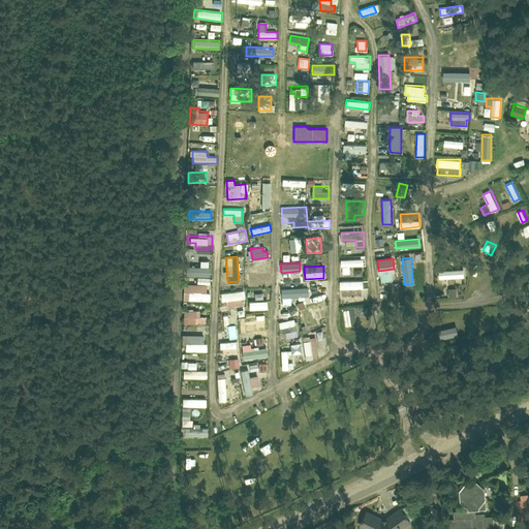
[(210,276),(210,267),(185,267),(185,276),(210,276)]
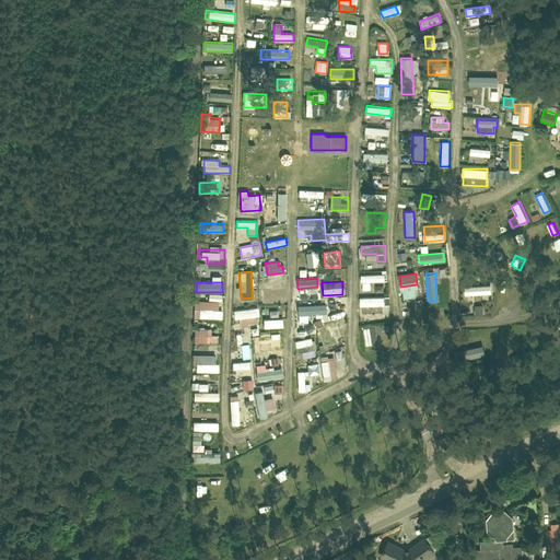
[(492,293),(491,284),(464,286),(465,294),(492,293)]
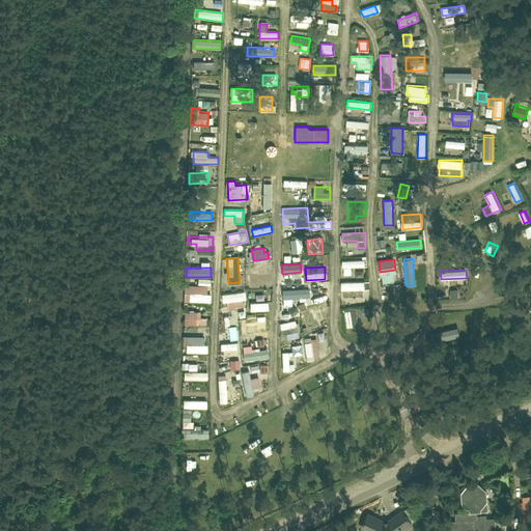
[(269,273),(249,274),(249,287),(270,285),(269,273)]
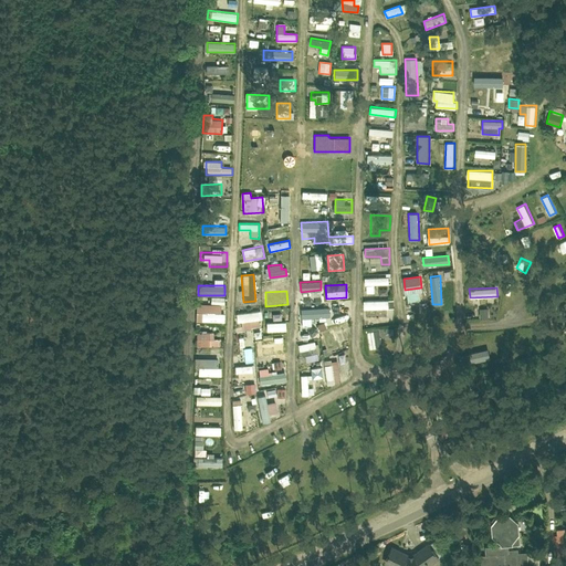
[(420,293),(408,295),(410,304),(422,302),(420,293)]
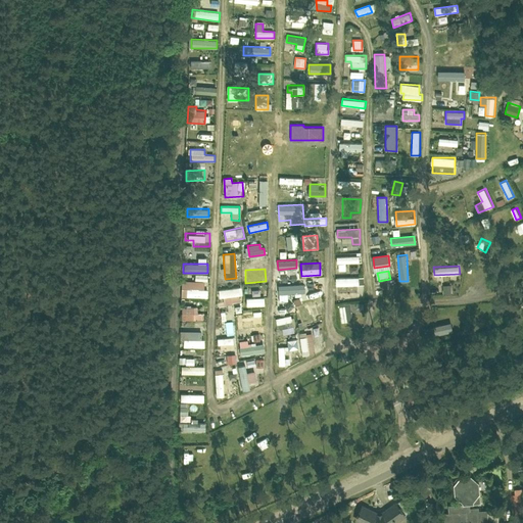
[(359,285),(359,277),(336,277),(336,285),(359,285)]
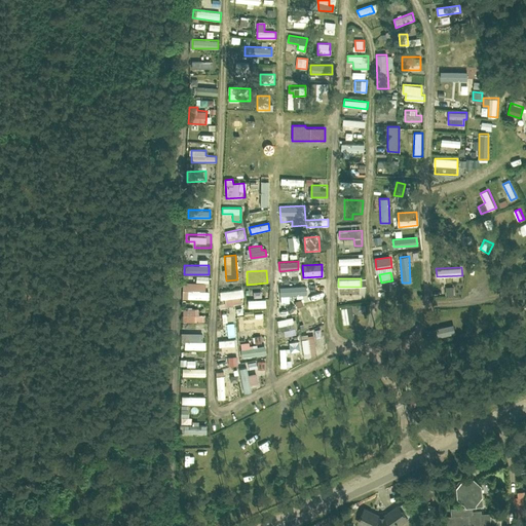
[(210,292),(204,291),(205,283),(183,283),(182,299),(210,299),(210,292)]
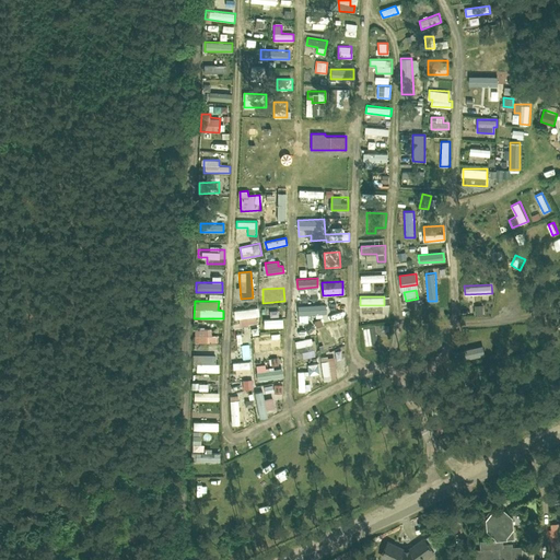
[(325,303),(298,305),(298,322),(308,321),(307,314),(326,314),(325,303)]
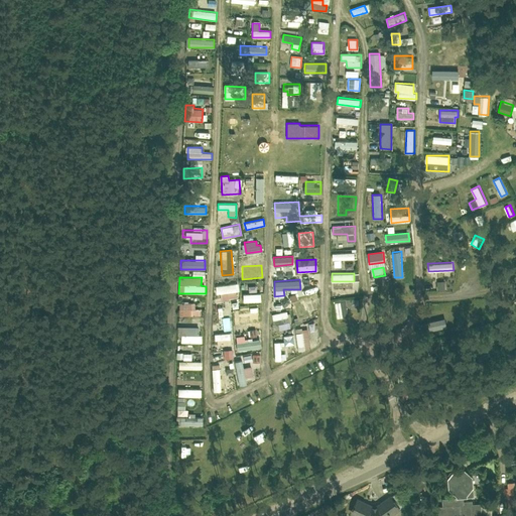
[(238,284),(216,284),(216,293),(220,292),(221,299),(236,299),(236,291),(239,290),(238,284)]
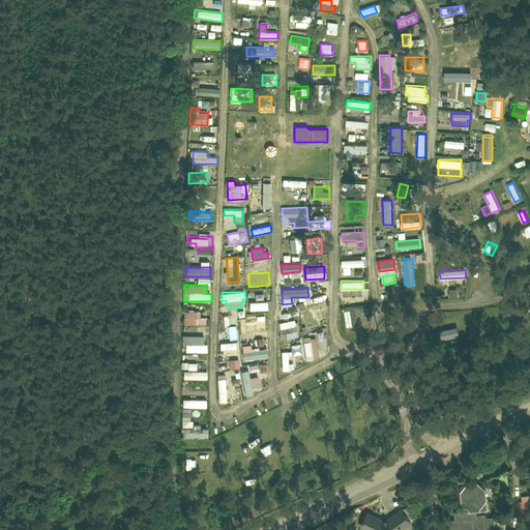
[(268,308),(268,301),(249,302),(249,310),(268,308)]
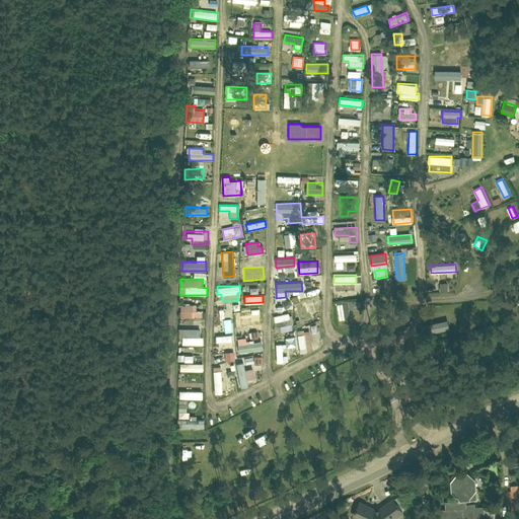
[(338,301),(339,319),(351,318),(350,300),(338,301)]
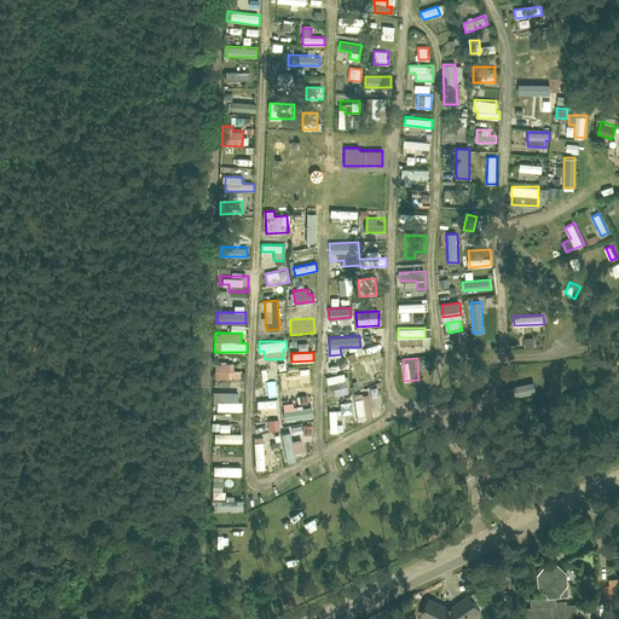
[(241,379),(241,370),(235,370),(235,363),(214,364),(215,380),(241,379)]
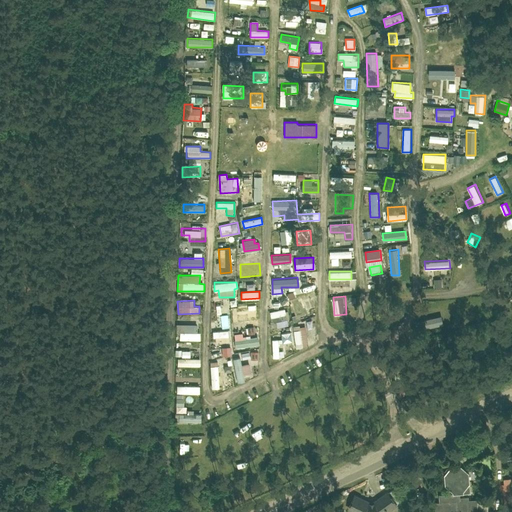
[(275,319),(276,327),(287,326),(285,309),(269,311),(270,320),(275,319)]
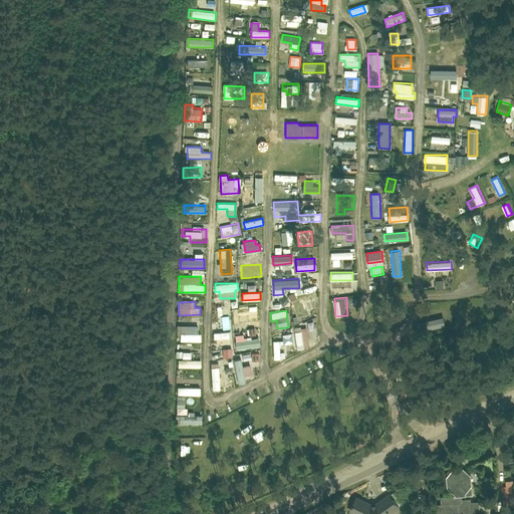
[(240,316),(234,316),(235,323),(257,322),(257,314),(249,314),(249,311),(240,312),(240,316)]
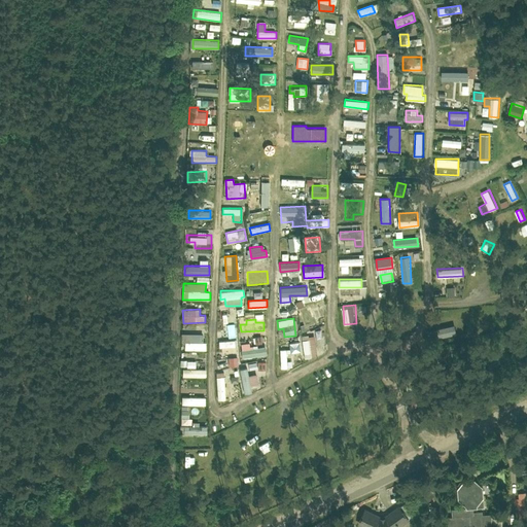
[(203,342),(203,334),(181,334),(181,341),(185,341),(185,349),(206,350),(207,342),(203,342)]
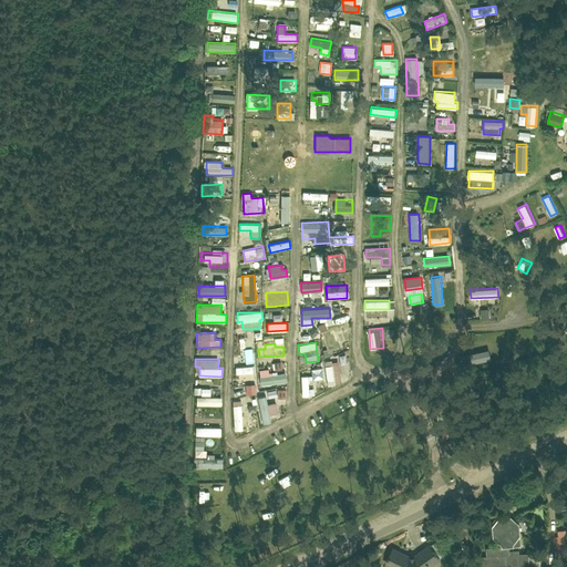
[(276,371),(282,369),(280,361),(274,363),(276,371)]
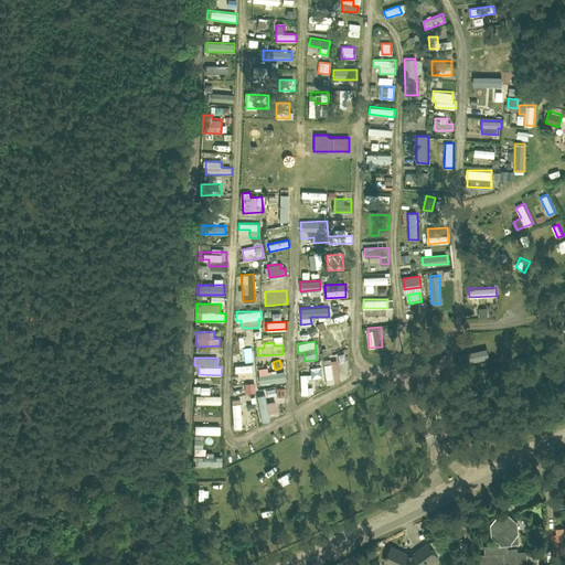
[(323,360),(324,384),(339,383),(338,360),(323,360)]
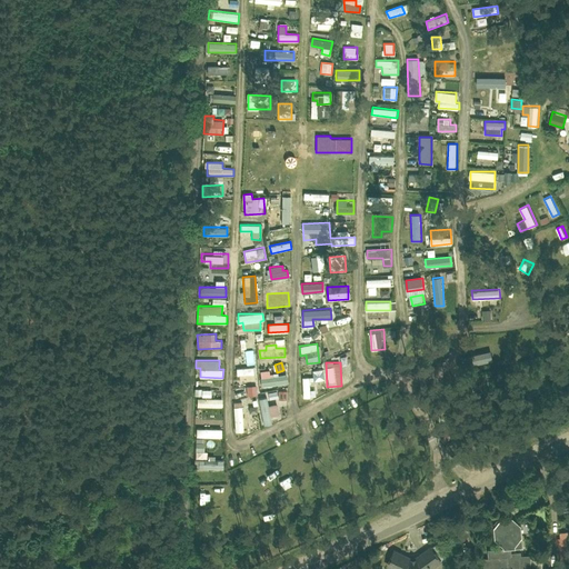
[(287,385),(287,375),(269,375),(269,369),(260,370),(261,386),(287,385)]
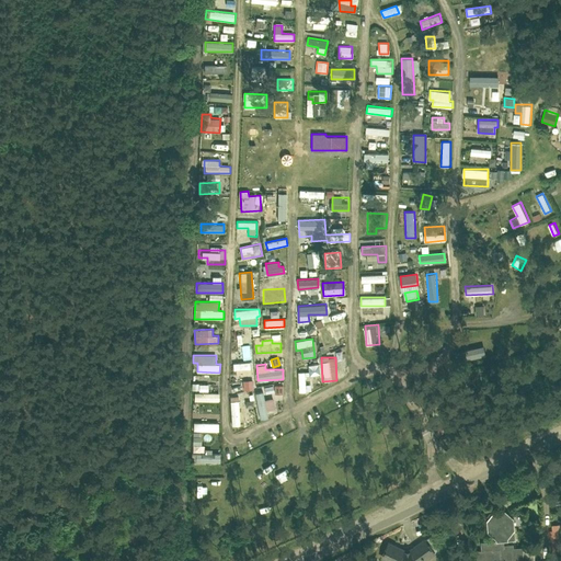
[(320,375),(319,364),(308,365),(309,376),(320,375)]
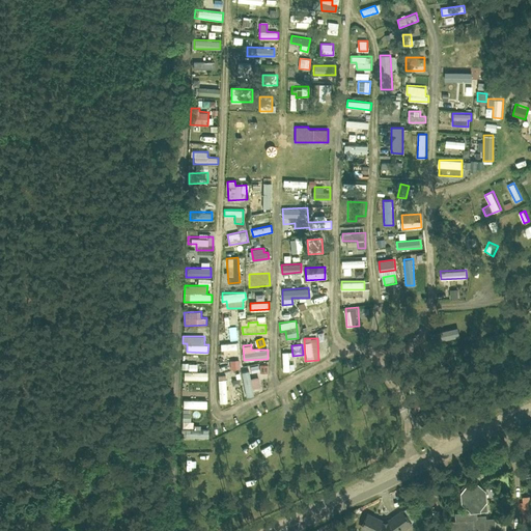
[(289,371),(288,352),(281,353),(282,371),(289,371)]
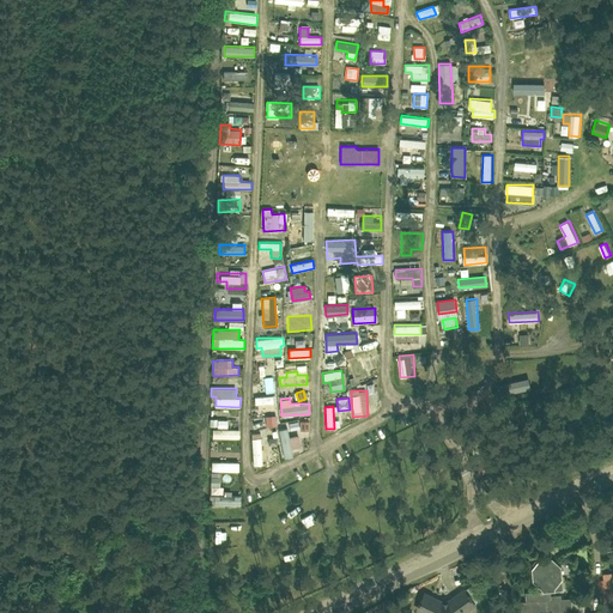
[(266,416),(266,426),(277,426),(277,414),(266,416)]
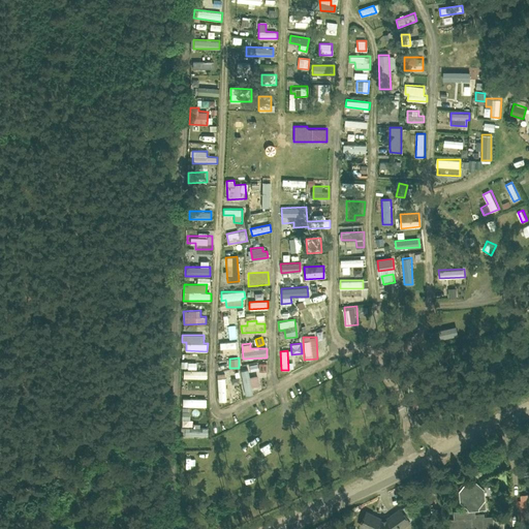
[(258,363),(258,371),(268,372),(268,363),(258,363)]
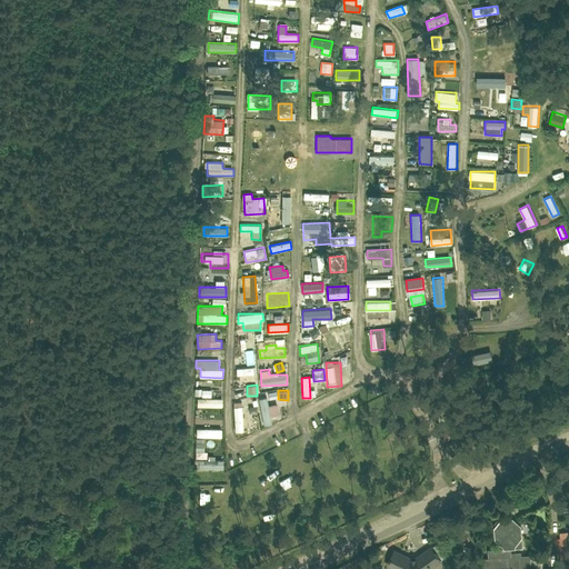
[(278,403),(268,405),(268,397),(260,398),(261,425),(271,425),(270,416),(278,415),(278,403)]
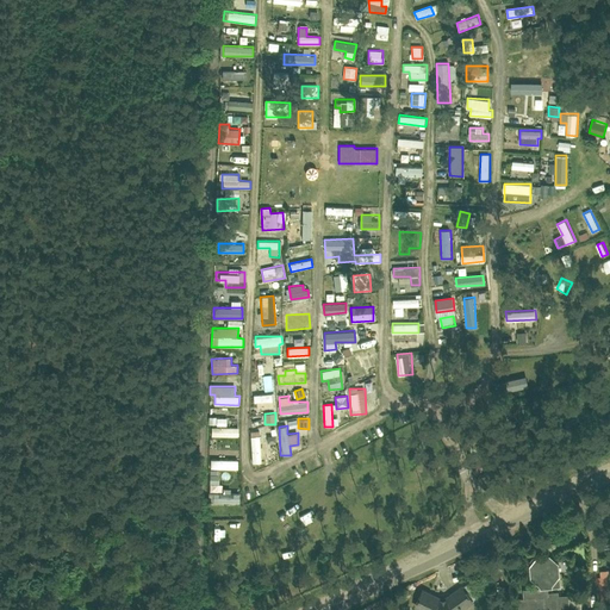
[(262,462),(260,430),(249,431),(251,462),(262,462)]
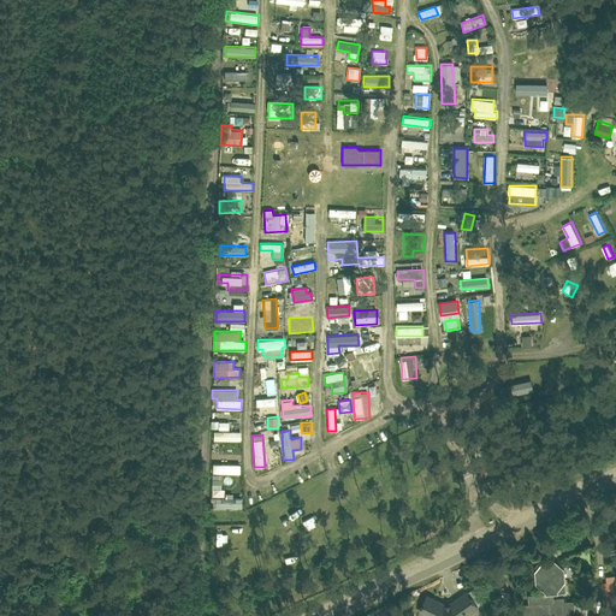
[(212,463),(212,473),(240,473),(240,463),(212,463)]
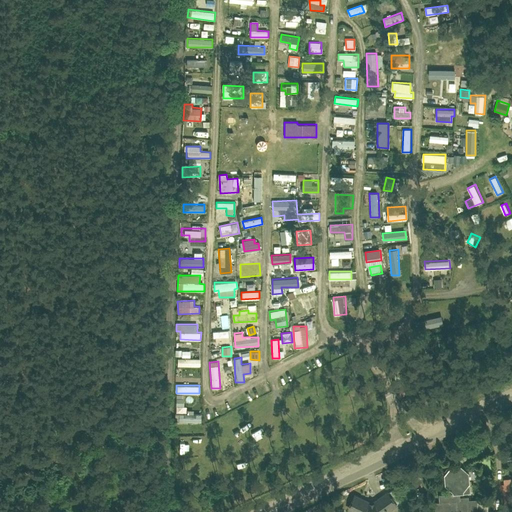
[(176,412),(183,413),(184,399),(177,398),(176,412)]
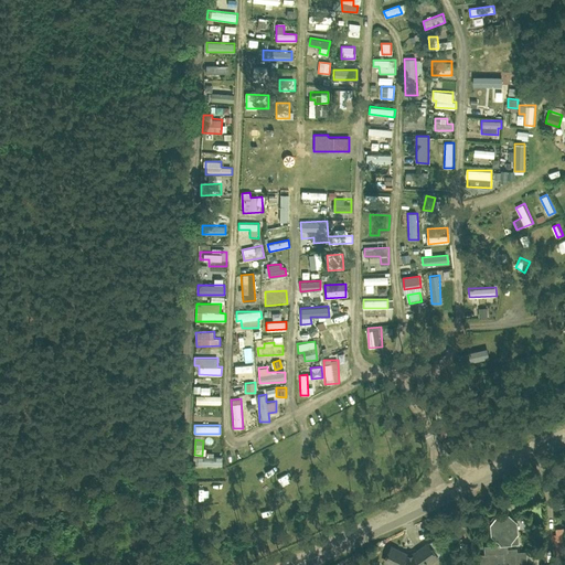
[(212,457),(213,452),(206,452),(206,457),(198,457),(198,465),(221,465),(221,457),(212,457)]
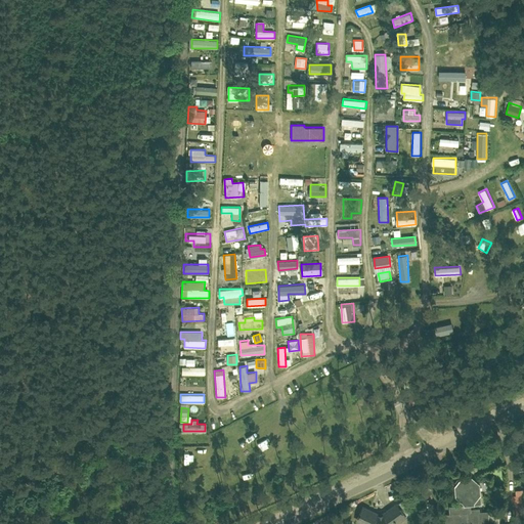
[(464,475),(457,482),(459,493),(467,503),(477,503),(484,493),(483,482),(476,474),(464,475)]
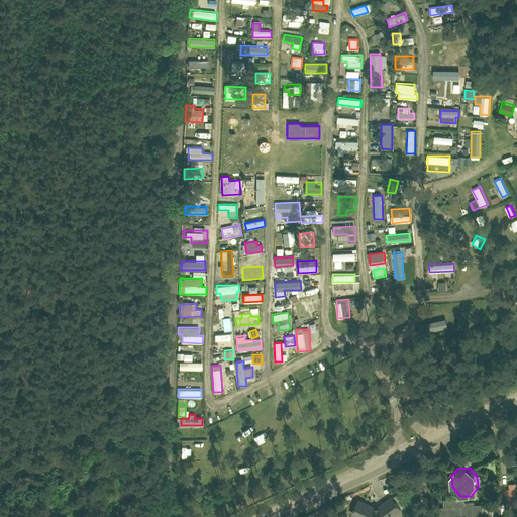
[(510,508),(516,507),(516,482),(508,483),(510,508)]
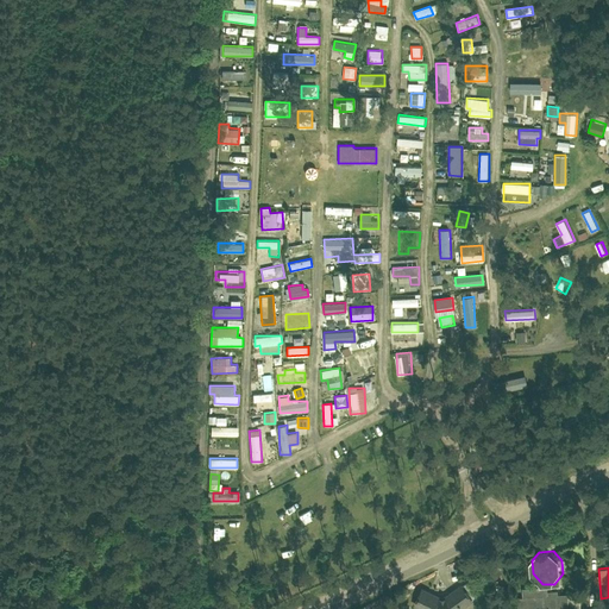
[(445,596),(426,585),(416,604),(427,608),(462,608),(478,598),(466,583),(449,595),(445,596)]
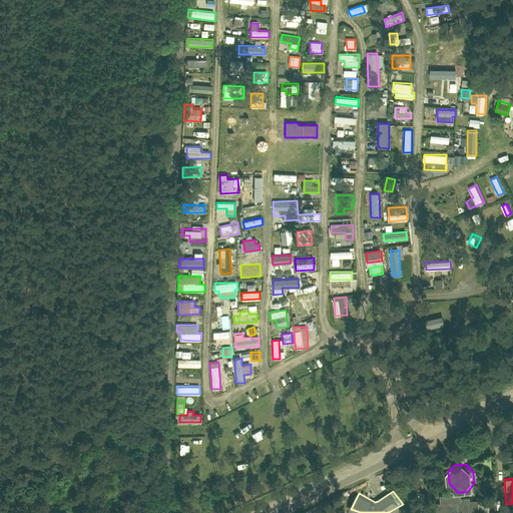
[(436,501),(436,512),(490,512),(490,497),(473,498),(473,495),(464,496),(464,493),(443,494),(443,500),(436,501)]
